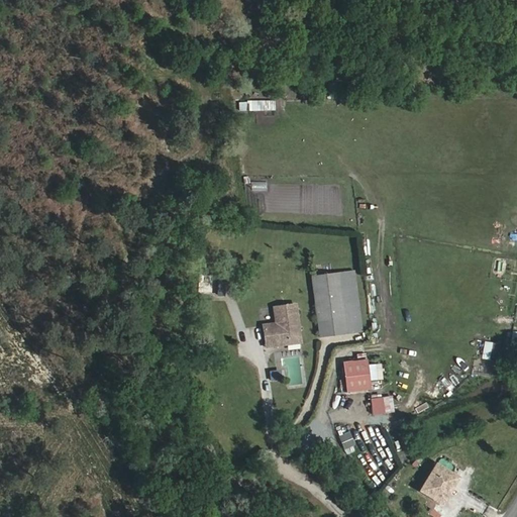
[(277,99),(240,99),(240,109),(277,110),(277,99)]
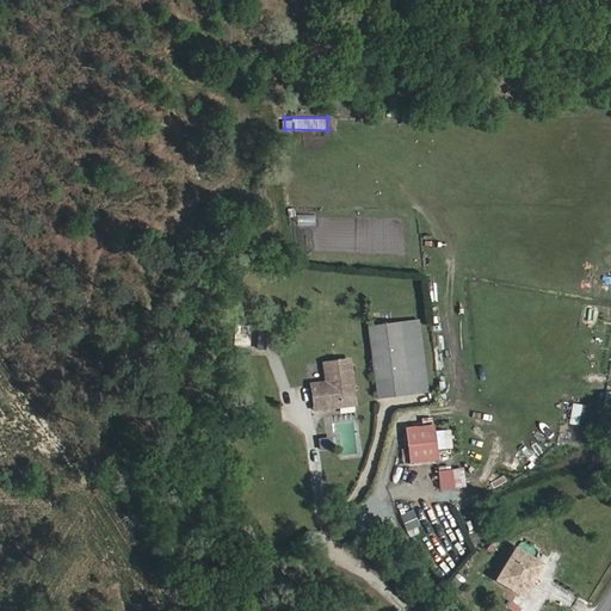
[(421,322),(414,323),(415,352),(376,362),(381,403),(432,394),(421,322)]
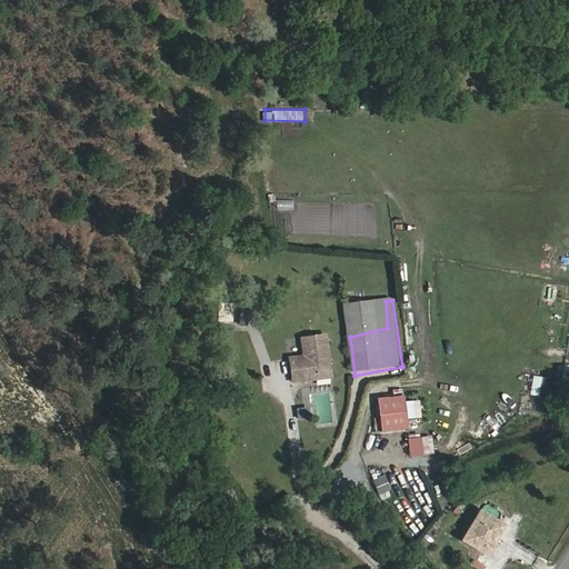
[(387,328),(386,301),(338,308),(341,338),(350,337),(387,328)]
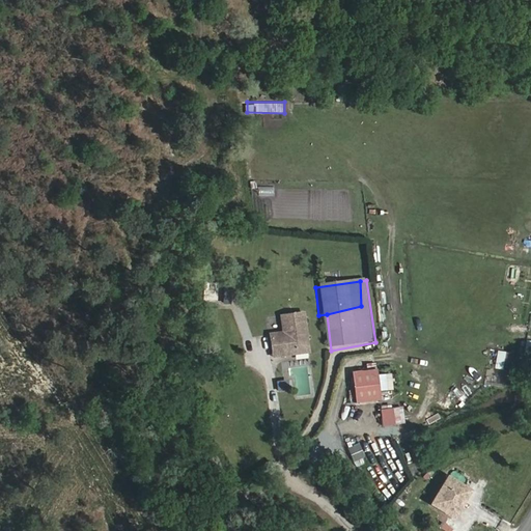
[(327,314),(318,315),(324,352),(331,351),(327,314)]
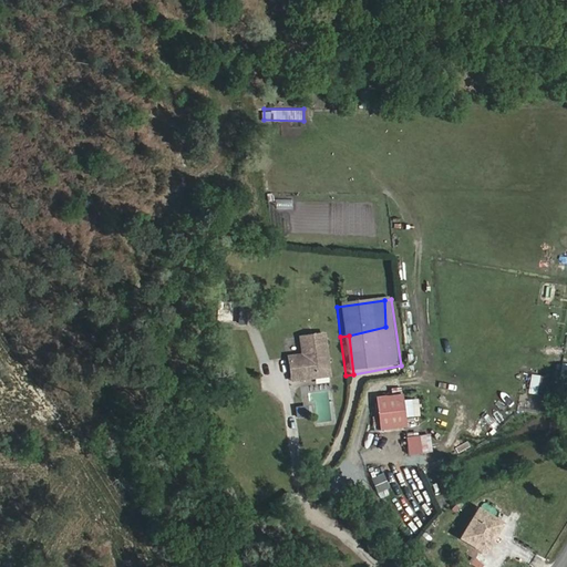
[(305,359),(291,361),(295,383),(317,380),(317,374),(332,373),(327,339),(302,344),(305,359)]
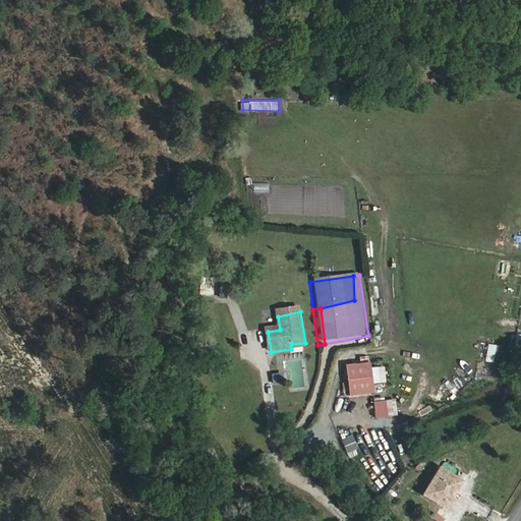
[(489,342),(486,359),(500,361),(502,345),(489,342)]
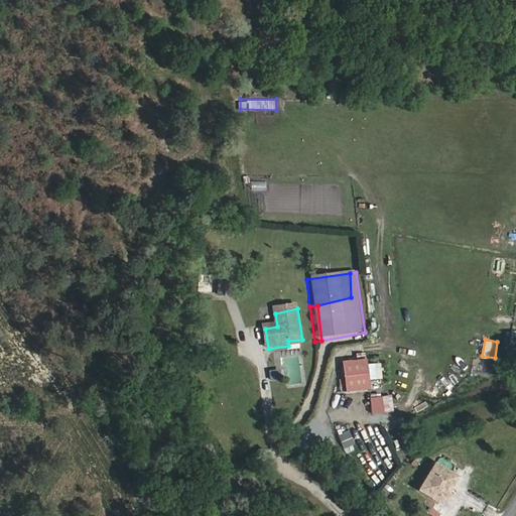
[(372,361),(348,367),(355,397),(378,392),(372,361)]
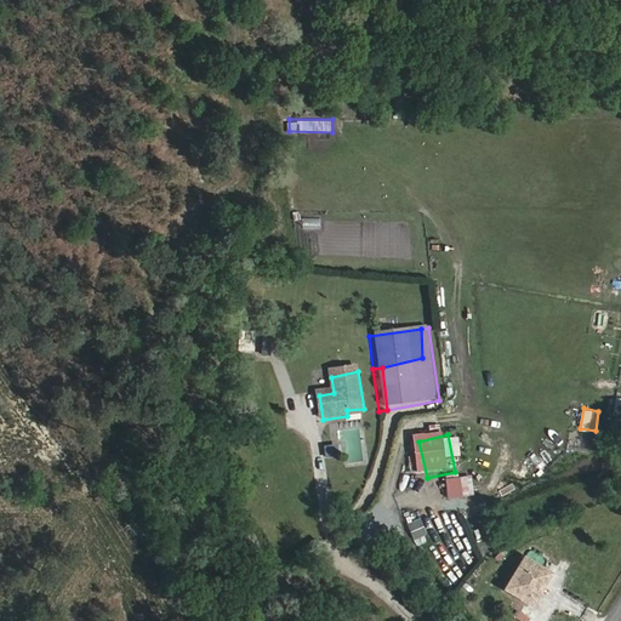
[(446,477),(450,497),(476,493),(472,473),(446,477)]
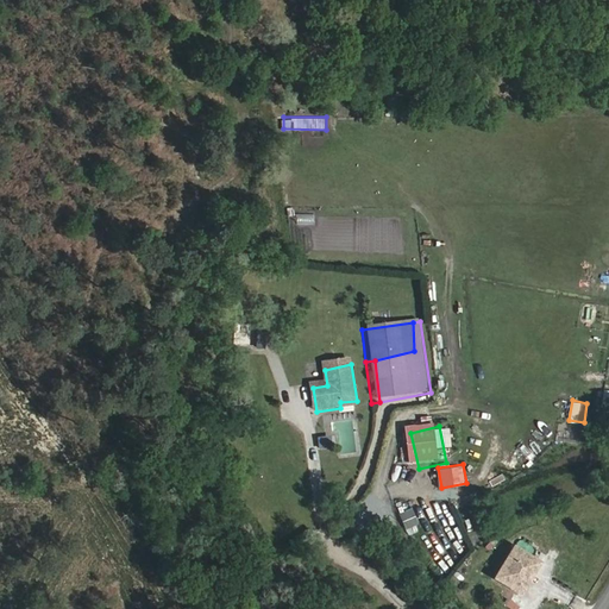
[(401,512),(408,526),(419,521),(412,507),(401,512)]
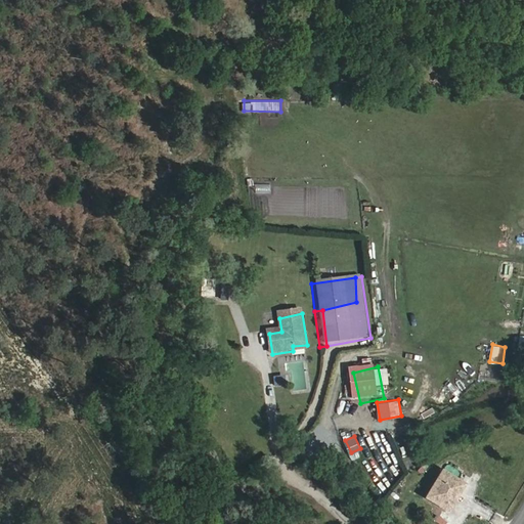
[(470,492),(447,478),(431,505),(452,520),(470,492)]
